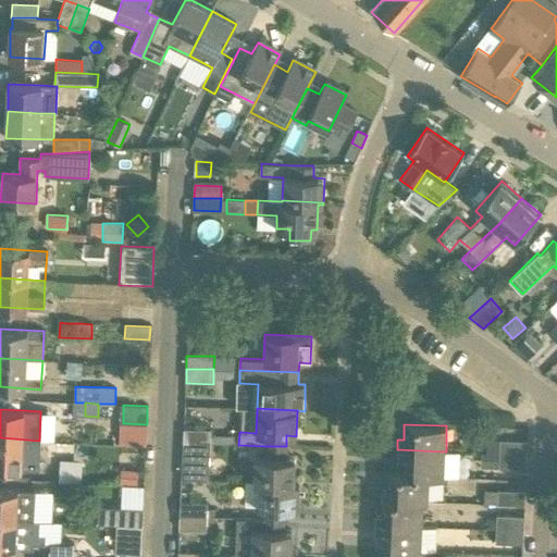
[(210,430),(183,429),(183,443),(210,443),(210,430)]
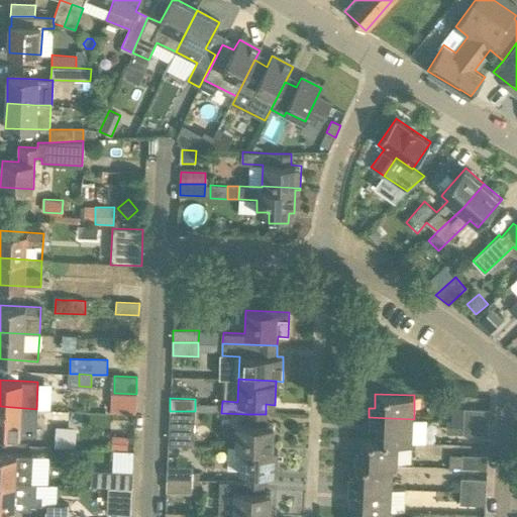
[(36,409),(0,406),(0,433),(35,435),(35,423),(36,409)]
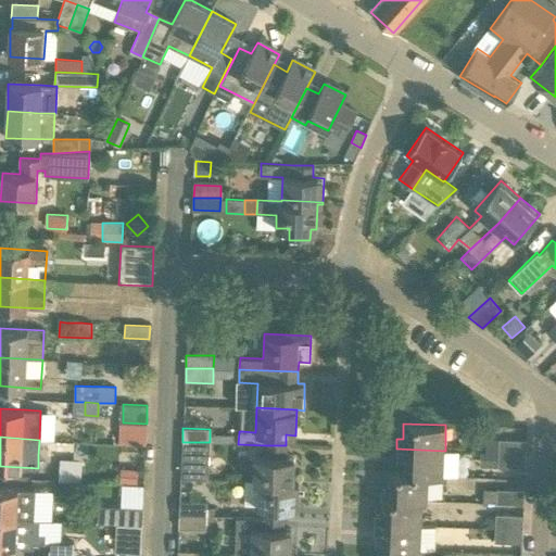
[(498,454),(498,440),(487,439),(485,453),(498,454)]
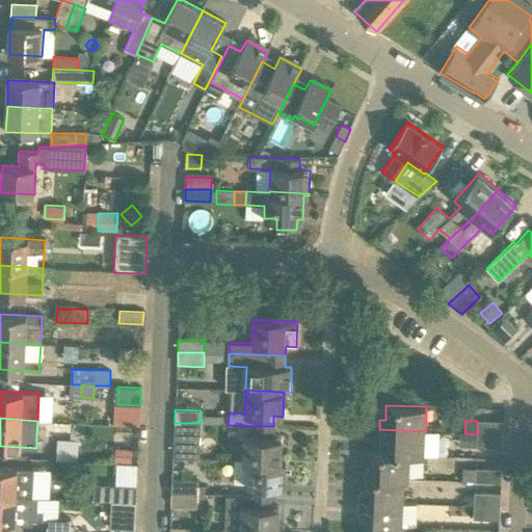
[(48,437),(58,437),(58,457),(79,458),(80,422),(48,421),(48,437)]
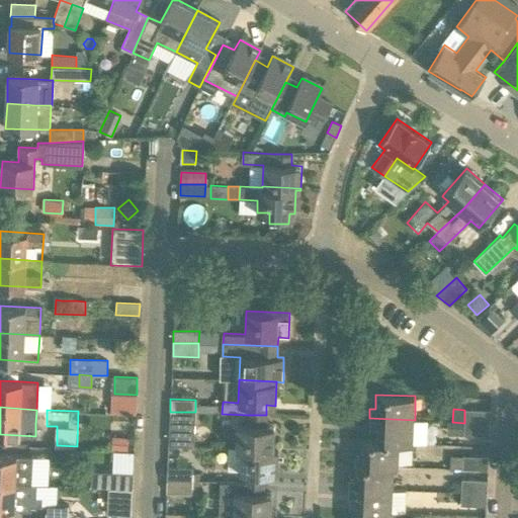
[(464,423),(490,424),(490,411),(464,410),(464,423)]
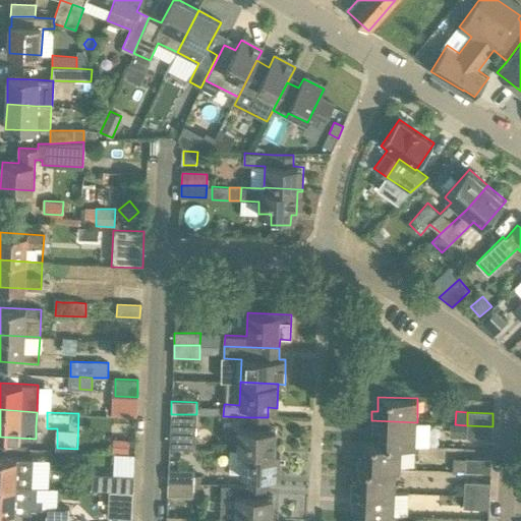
[(195,449),(196,427),(196,414),(171,414),(170,449),(195,449)]
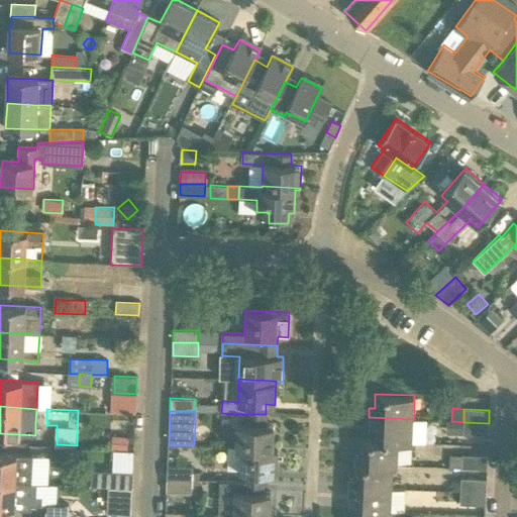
[(235,447),(239,448),(260,448),(260,447),(274,448),(275,425),(266,424),(266,414),(246,414),(245,423),(236,423),(235,447)]
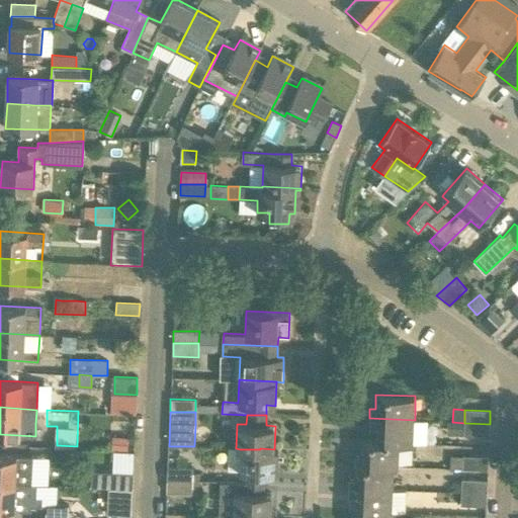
[(414,444),(415,420),(369,418),(369,428),(374,428),(374,440),(382,441),(382,443),(400,444),(414,444)]
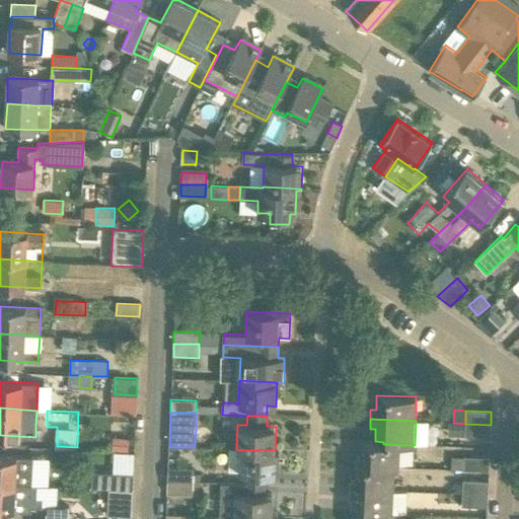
[(464,436),(465,424),(453,423),(450,423),(449,435),(464,436)]
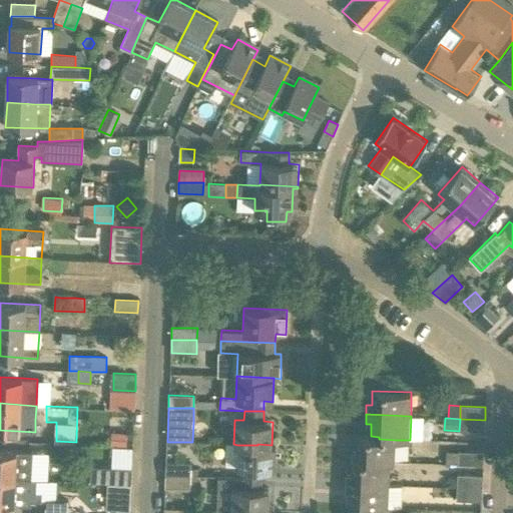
[(459,431),(484,432),(485,420),(460,419),(459,431)]
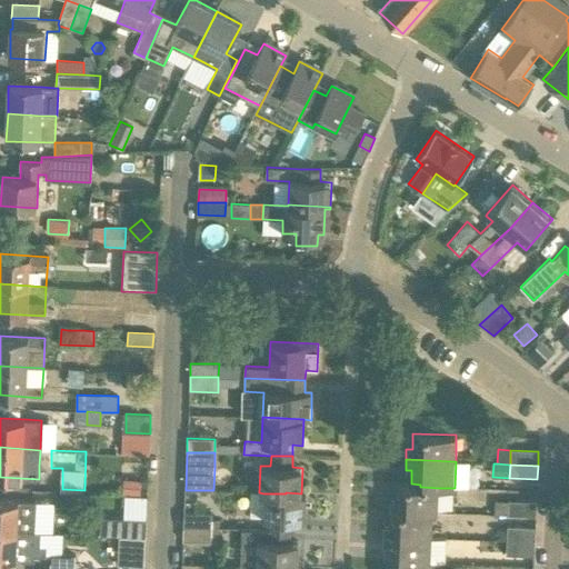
[(123,480),(123,493),(140,495),(141,481),(123,480)]
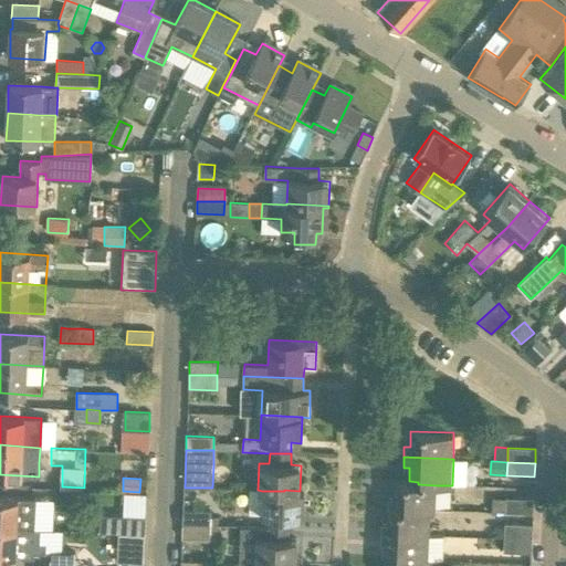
[(436,511),(436,509),(437,485),(418,484),(418,482),(409,481),(394,481),(392,496),(387,496),(387,506),(388,506),(404,507),(404,509),(430,510),(436,511)]
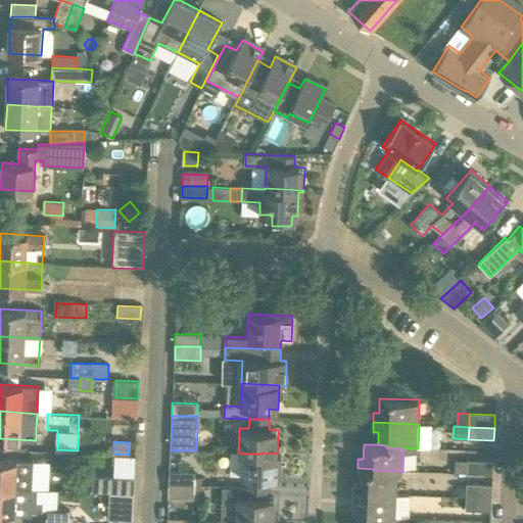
[(242,454),(241,475),(241,476),(246,477),(246,487),(267,488),(268,478),(280,478),(281,454),(277,454),(263,453),(263,454),(242,454)]
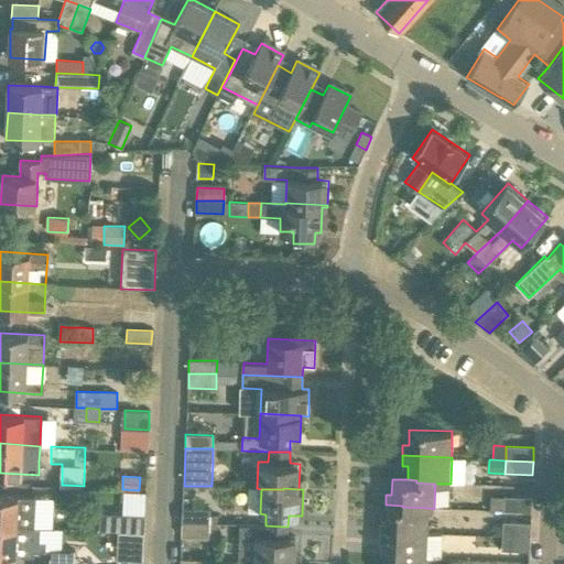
[(145,512),(147,491),(125,490),(123,511),(145,512)]
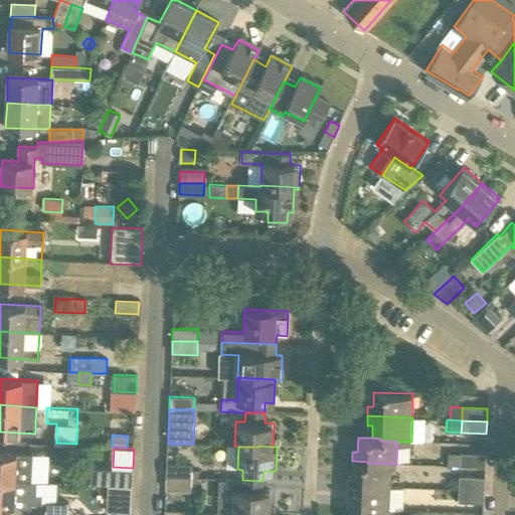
[(0,479),(29,481),(31,454),(0,452),(0,479)]
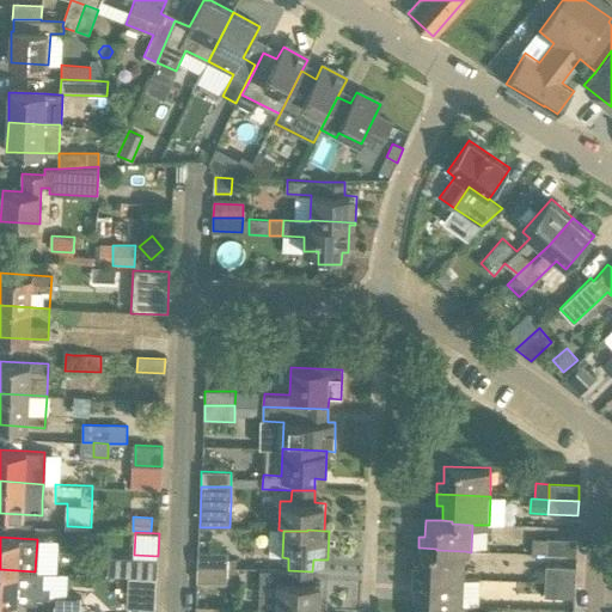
[(545,555),(546,539),(533,538),(532,554),(545,555)]
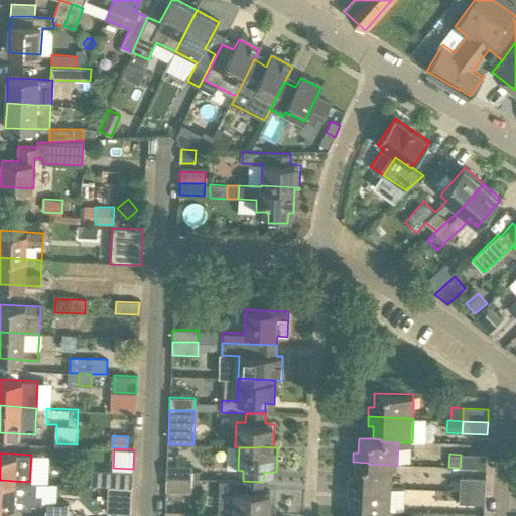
[(461,455),(460,468),(486,469),(486,456),(461,455)]
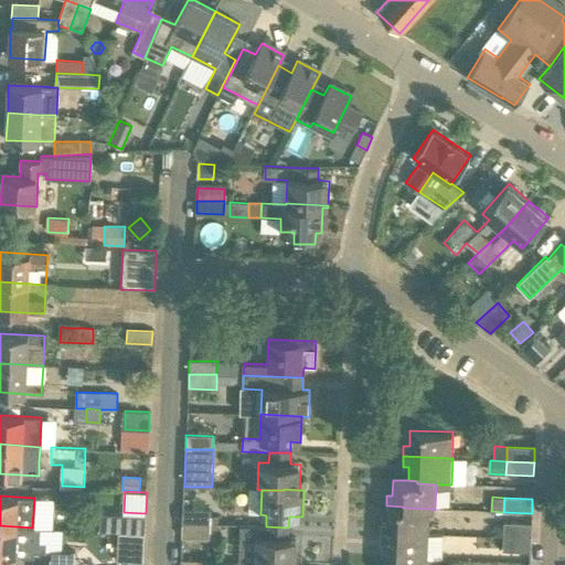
[(381,531),(428,534),(429,509),(403,508),(403,507),(387,505),(386,521),(381,521),(381,531)]
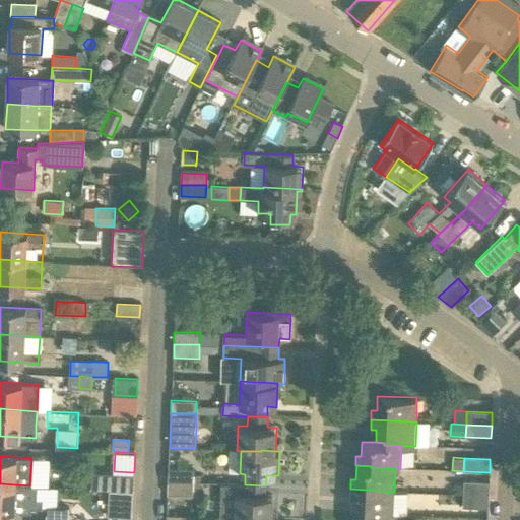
[(193,469),(168,469),(168,481),(200,483),(200,475),(193,475),(193,469)]
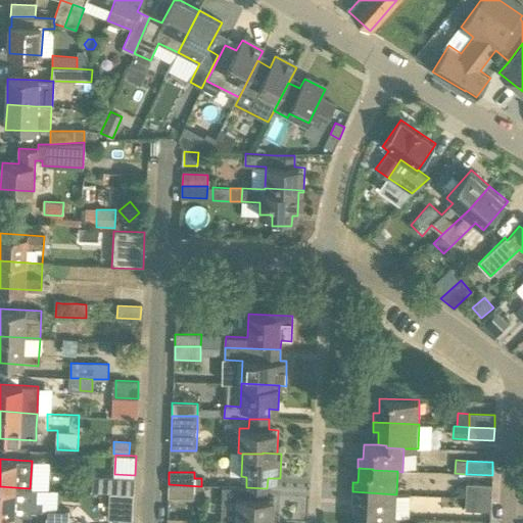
[(135,477),(134,477),(93,475),(92,491),(134,494),(135,477)]
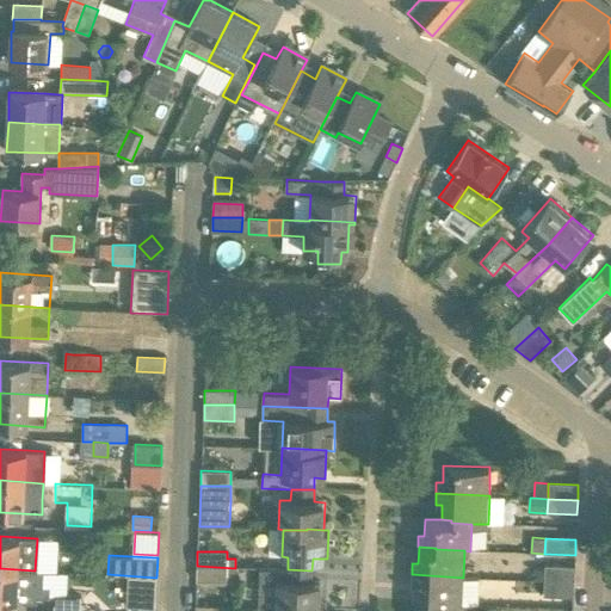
[(196,581),(201,581),(226,582),(226,575),(235,576),(235,568),(197,566),(196,581)]
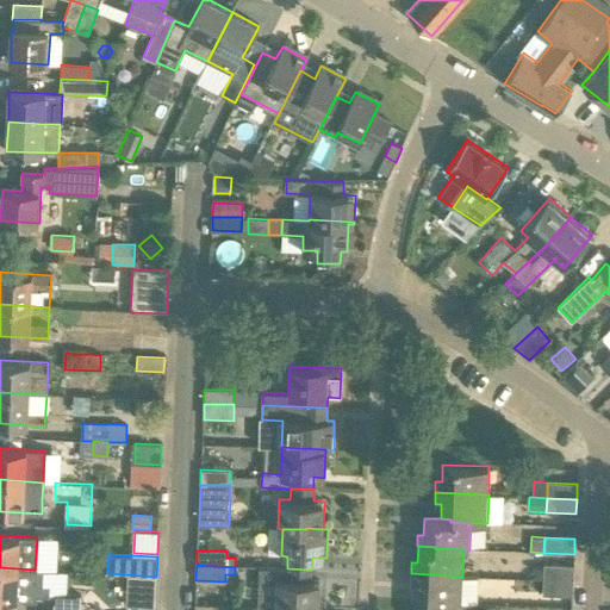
[(543,565),(542,579),(572,582),(573,566),(543,565)]
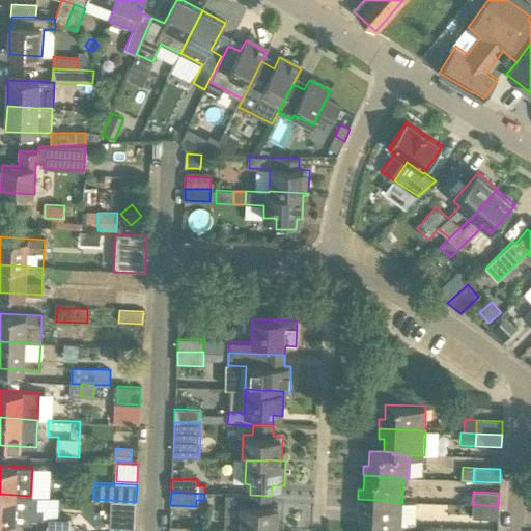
[(37,508),(38,496),(30,496),(0,494),(0,522),(29,524),(29,518),(43,519),(44,509),(37,508)]
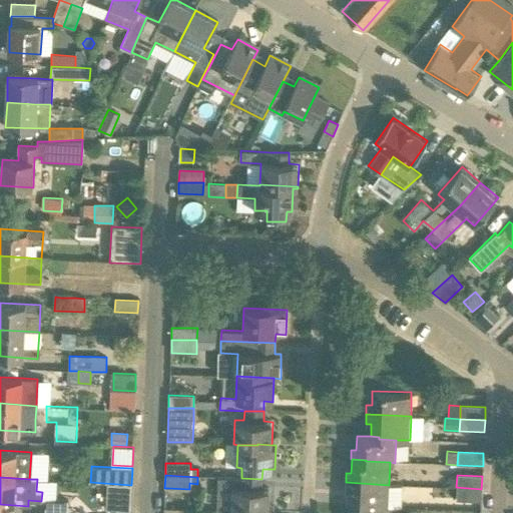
[(216,511),(230,512),(267,512),(268,512),(270,489),(261,489),(262,479),(241,478),(240,488),(218,487),(216,511)]
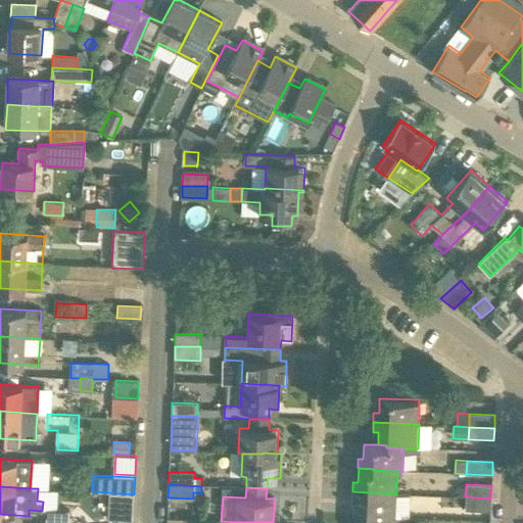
[(357,516),(395,517),(396,494),(352,491),(351,502),(357,502),(357,516)]
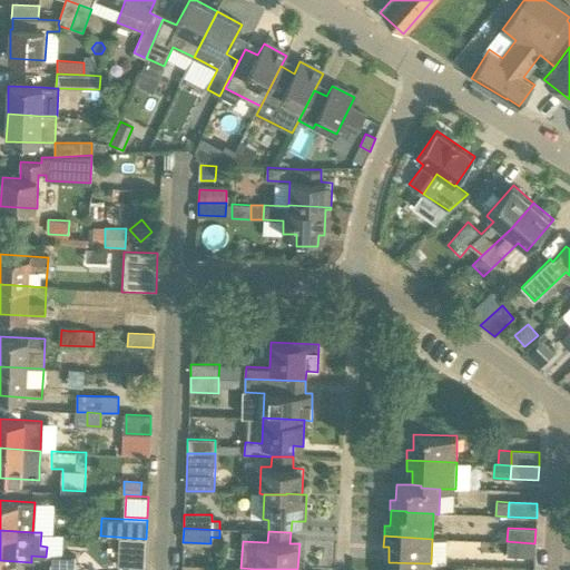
[(143,541),(116,540),(115,569),(141,569),(143,541)]
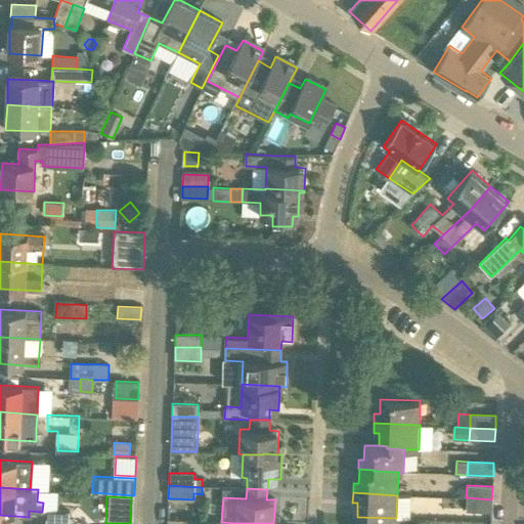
[(466,511),(491,512),(491,499),(466,497),(466,511)]
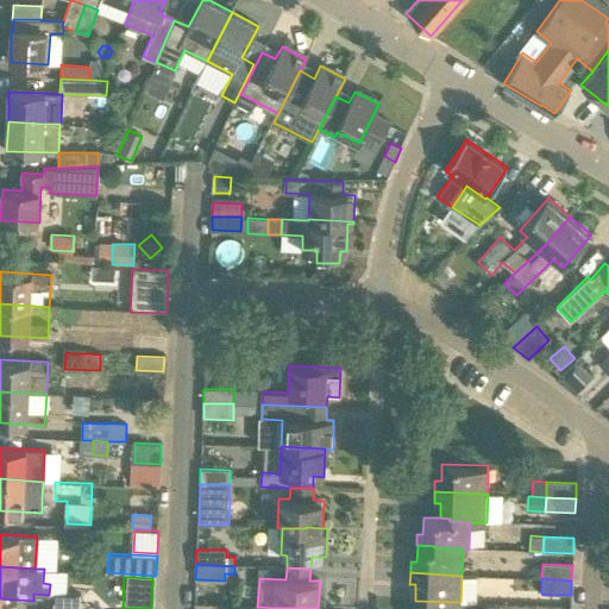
[(54,592),(55,608),(57,608),(80,608),(80,594),(54,592)]
